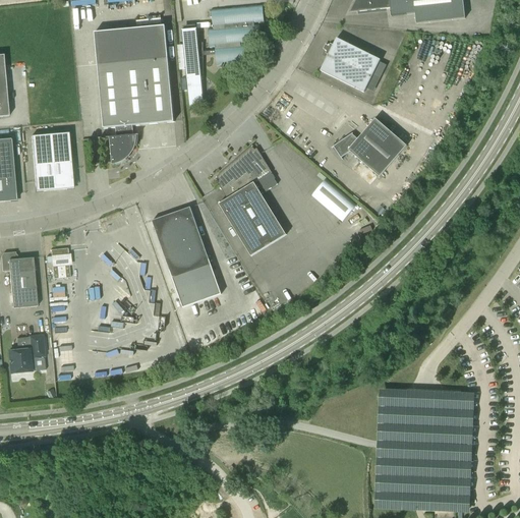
[(464,15),(462,0),(355,0),(356,9),(390,5),(391,13),(415,11),(416,21),(464,15)]
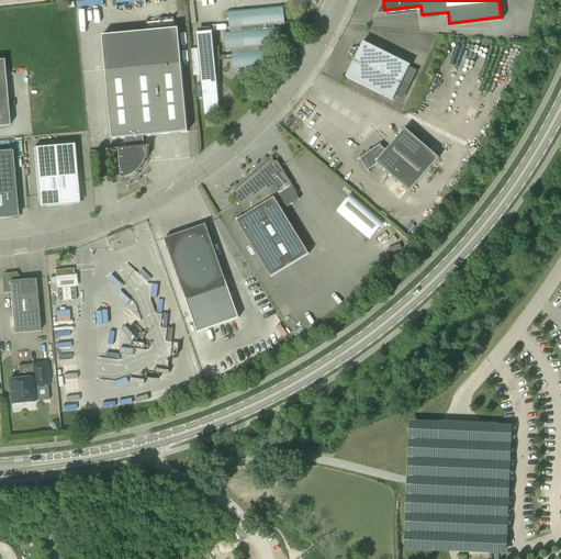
[(277,2),(226,7),(228,28),(223,28),(225,47),(231,47),(231,52),(219,53),(219,44),(213,44),(211,29),(195,30),(203,111),(219,110),(219,57),(232,56),(233,68),(255,66),(255,65),(260,64),(258,44),(275,43),(275,37),(277,36),(277,31),(273,31),(272,22),(278,21),(277,2)]
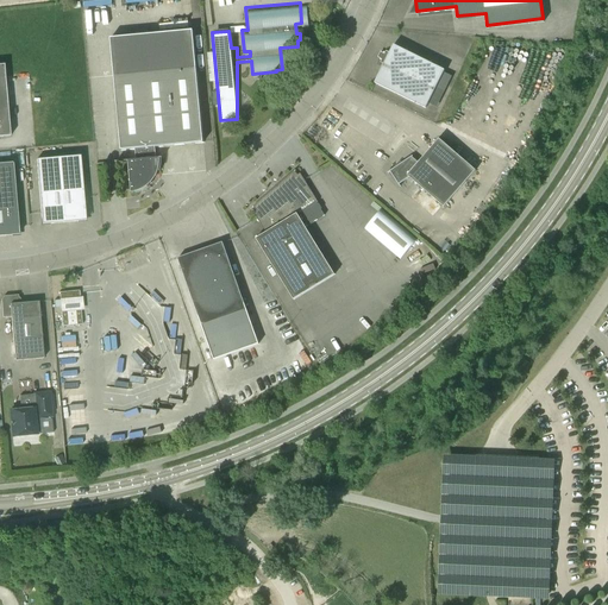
[(155,155),(154,144),(202,139),(192,27),(108,36),(119,147),(133,146),(135,157),(114,158),(114,159),(126,158),(130,189),(137,188),(144,184),(150,180),(148,176),(151,171),(155,174),(157,168),(158,162),(158,156),(161,155),(155,155)]
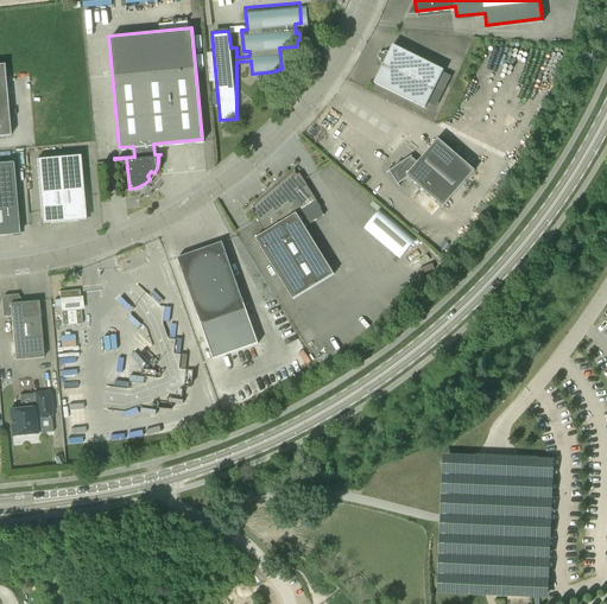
[(424,105),(443,67),(392,42),(373,80),(424,105)]
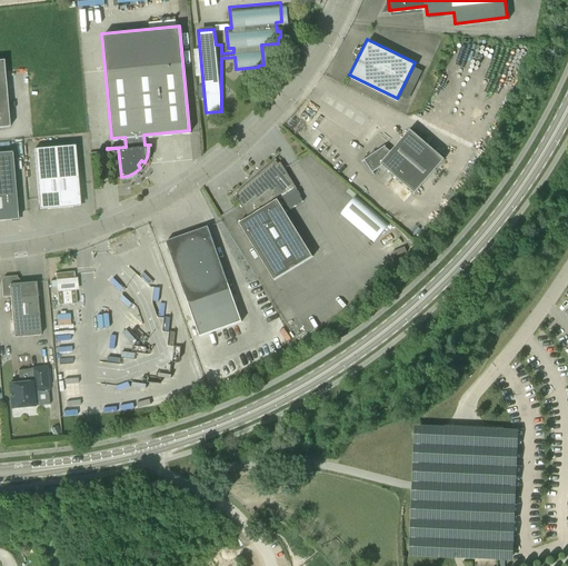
[(444,157),(409,127),(390,149),(384,144),(385,144),(385,142),(361,159),(364,158),(372,172),(374,171),(372,170),(381,164),(414,191),(444,157)]
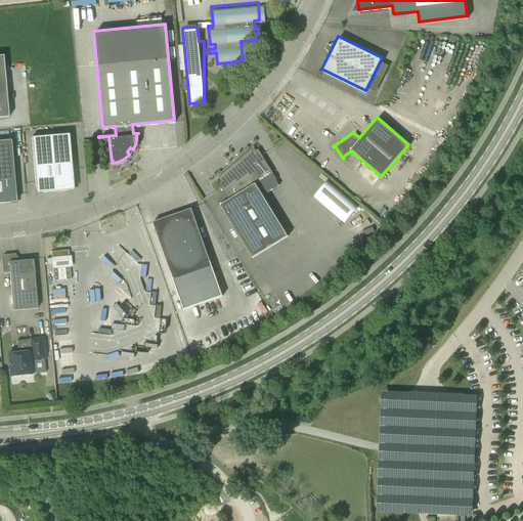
[(49,133),(54,188),(73,187),(68,131),(49,133)]
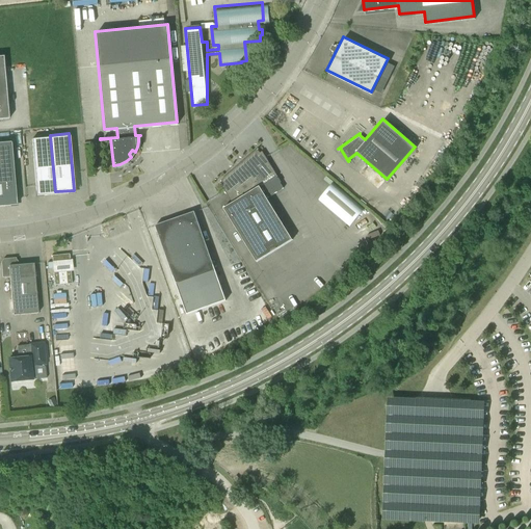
[(35,193),(55,191),(50,135),(30,136),(35,193)]
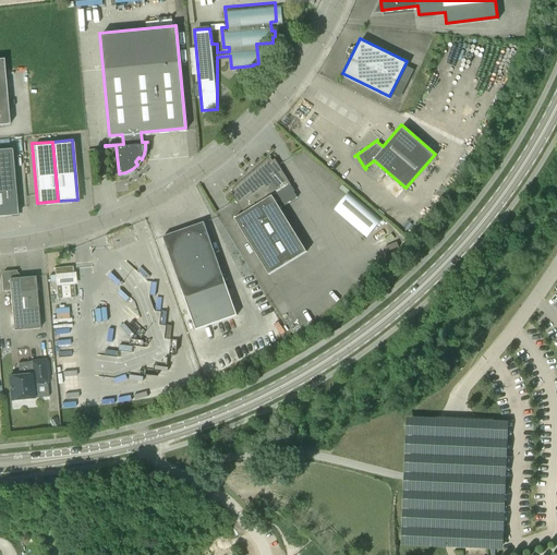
[(10,146),(0,147),(0,214),(16,213),(10,146)]
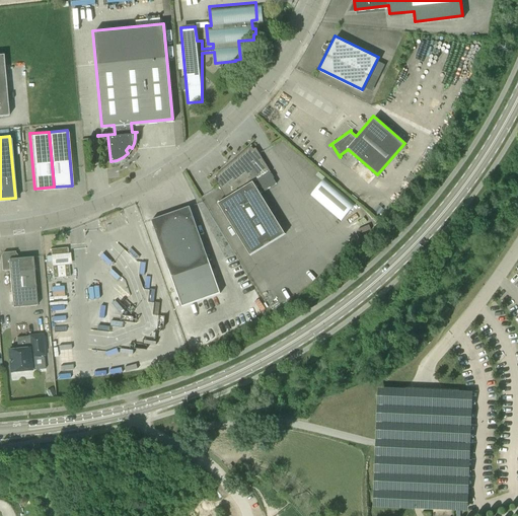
[(270,169),(254,145),(252,147),(250,144),(250,143),(214,174),(215,174),(217,177),(215,178),(225,196),(217,201),(248,253),(284,232),(251,179),(270,169)]
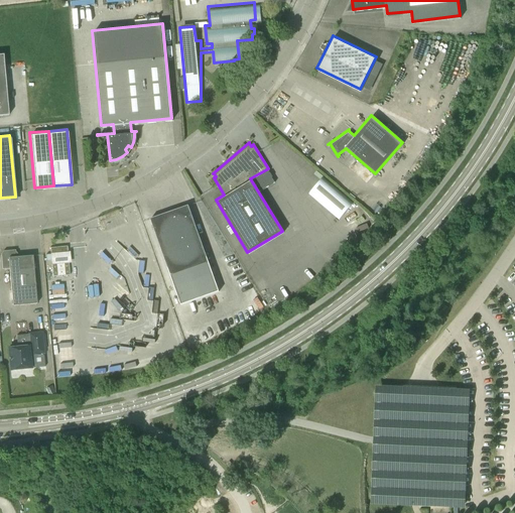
[(352,201),(322,174),(307,191),(338,218),(352,201)]
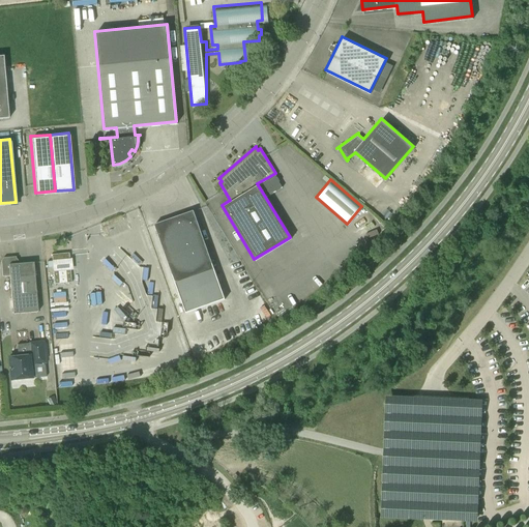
[(185,311),(225,297),(193,208),(153,223),(185,311)]
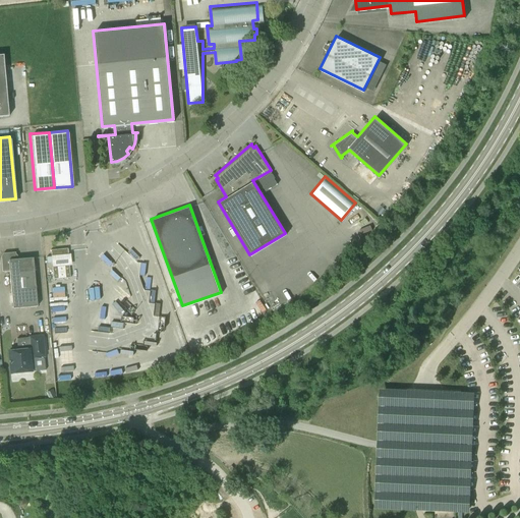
[(52,277),(69,275),(66,246),(49,247),(52,277)]
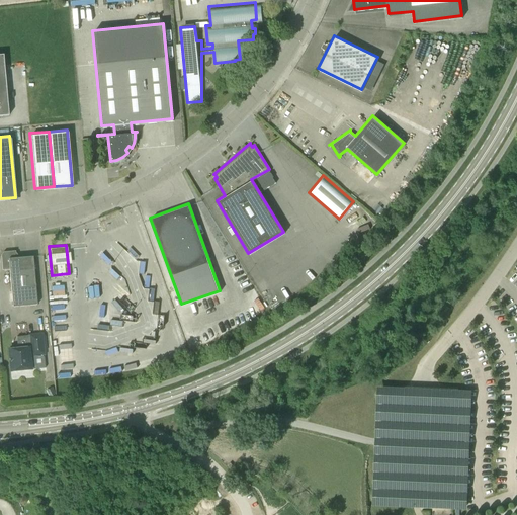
[(15,256),(14,249),(0,250),(1,268),(8,267),(12,305),(36,303),(31,254),(15,256)]
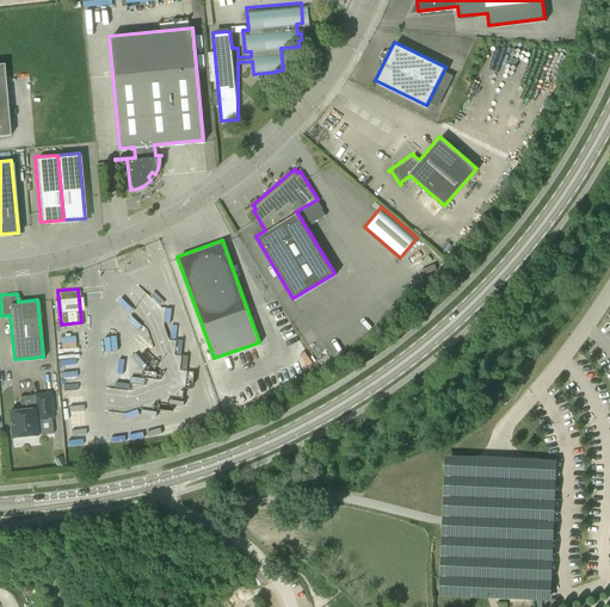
[(53,432),(48,391),(34,394),(36,408),(34,408),(32,407),(10,409),(12,435),(53,432)]
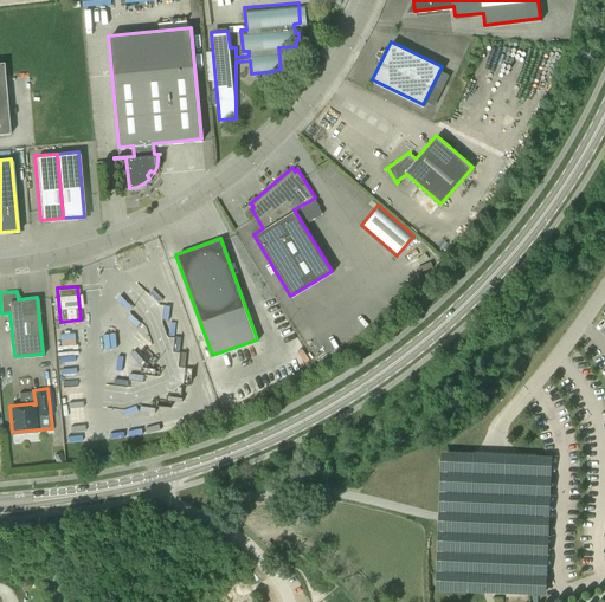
[(59,450),(53,453),(57,461),(64,458),(59,450)]
